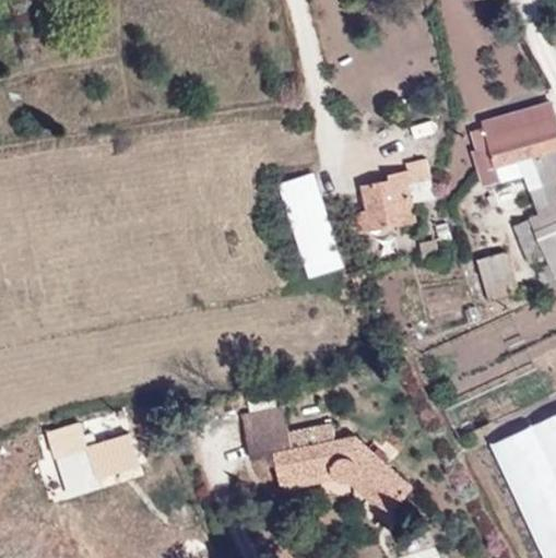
[(555,146),(555,121),(547,102),(482,121),(483,130),(469,134),(483,188),(499,183),(494,165),(517,159),(555,146)]
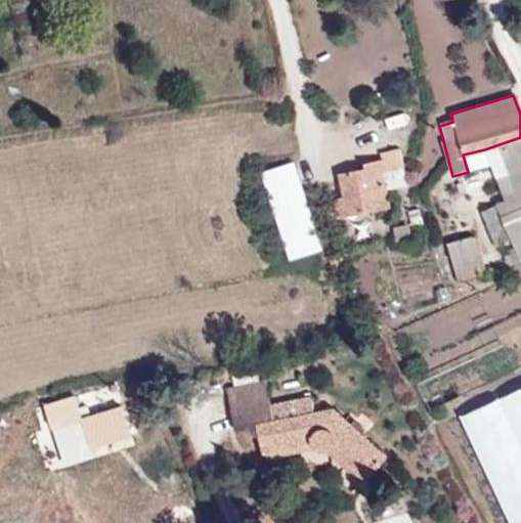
[(520,169),(520,137),(484,149),(490,166),(495,177),(520,169)]
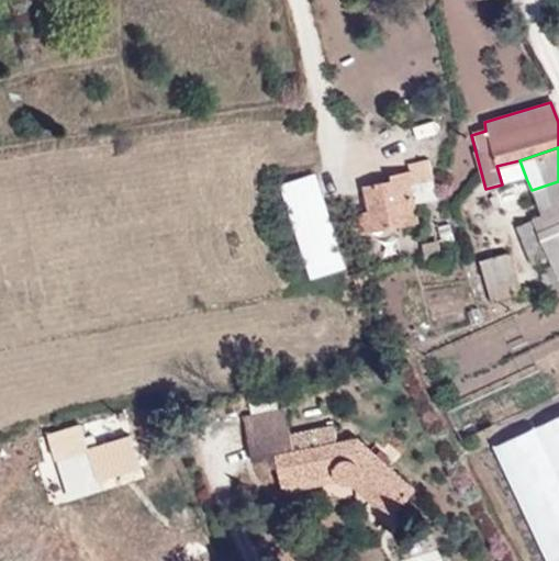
[(416,223),(411,204),(436,199),(427,160),(409,165),(411,172),(390,176),(391,182),(364,186),(368,212),(358,214),(362,232),(416,223)]
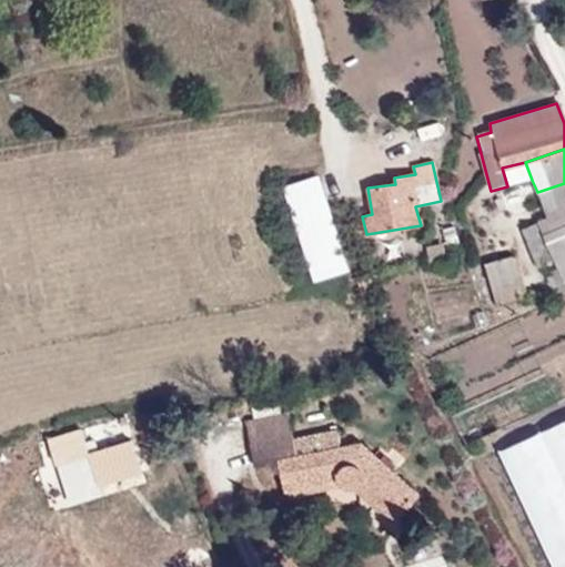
[(502,168),(507,186),(532,180),(525,162),(502,168)]
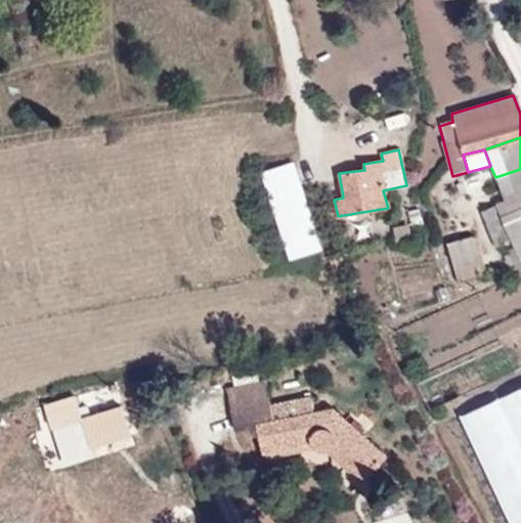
[(318,250),(291,165),(261,175),(289,260),(318,250)]
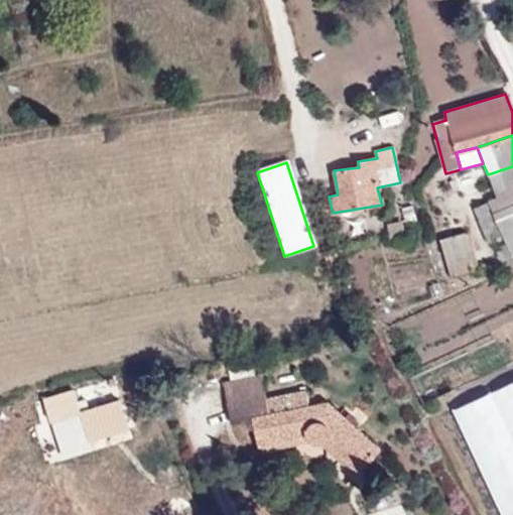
[(512,166),(488,174),(497,197),(471,208),(486,243),(502,237),(505,244),(498,247),(499,250),(496,252),(500,261),(512,255),(512,166)]
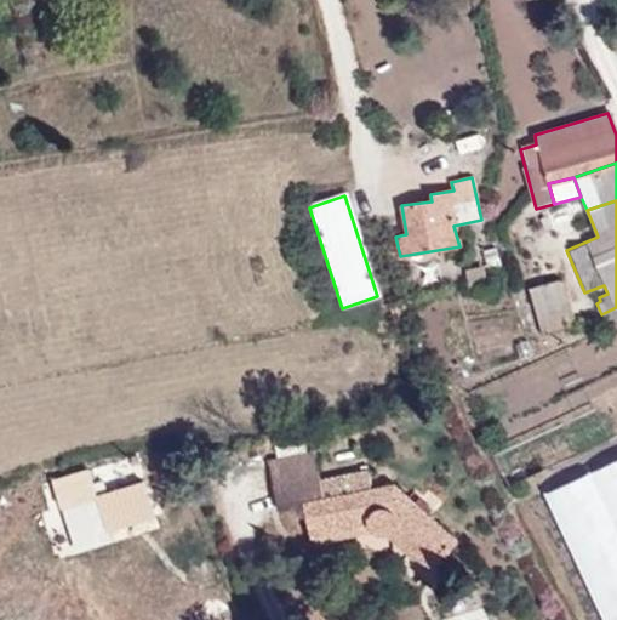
[(566,312),(556,280),(527,289),(536,320),(566,312)]
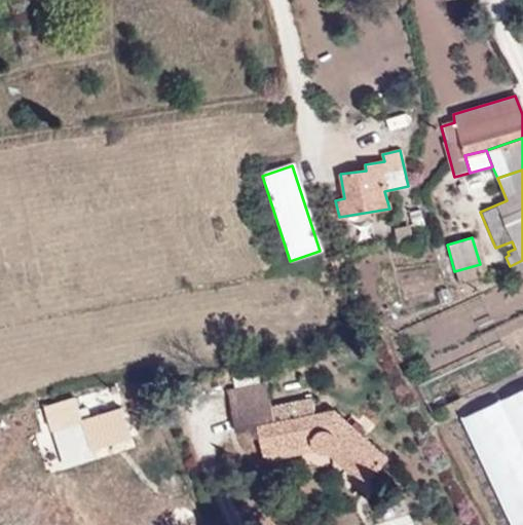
[(267,409),(262,383),(224,391),(232,432),(256,427),(261,455),(311,444),(315,450),(323,452),(332,449),(366,481),(385,458),(333,412),(313,414),(310,400),(267,409)]
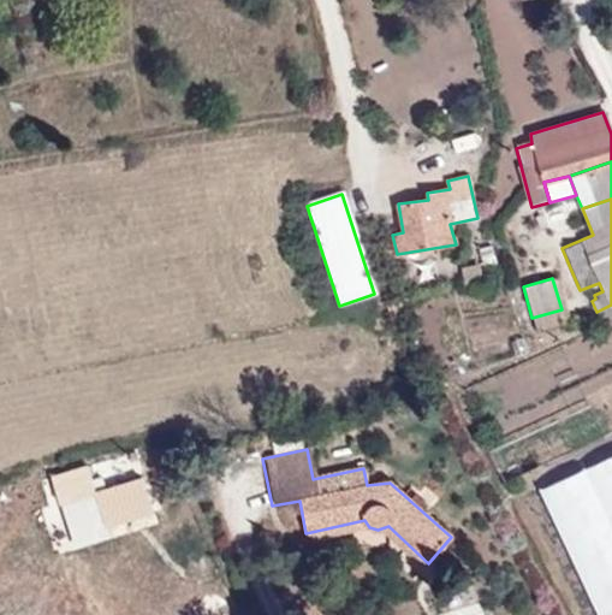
[(611,614),(611,455),(539,490),(598,614),(611,614)]
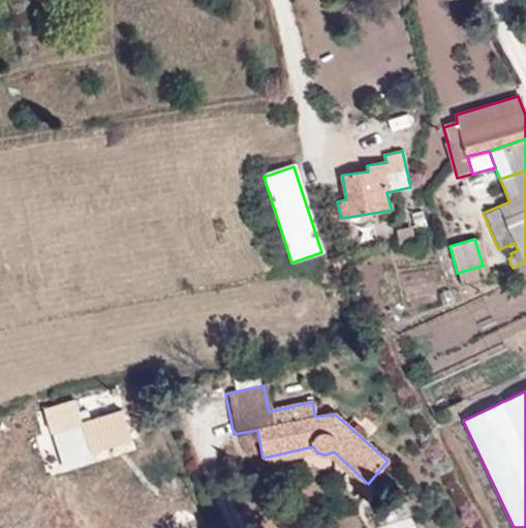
[(130,442),(121,410),(83,423),(79,412),(54,421),(59,433),(81,425),(90,455),(130,442)]
